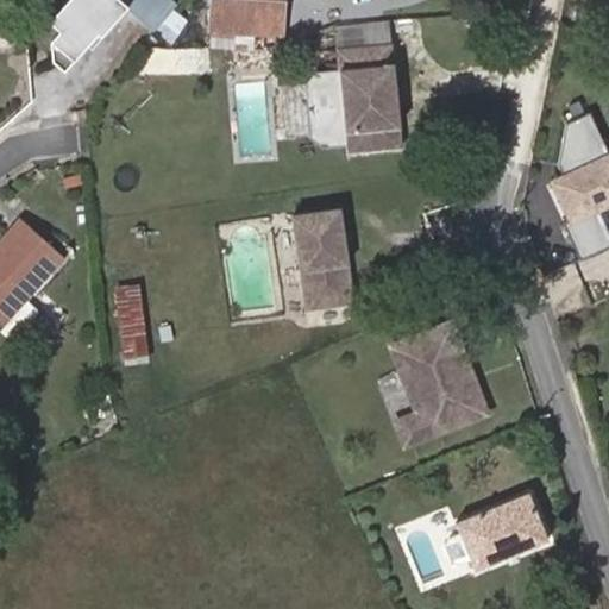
[(156,31),(179,5),(173,0),(136,0),(130,7),(120,0),(71,0),(52,23),(63,32),(54,43),(56,63),(68,73),(90,46),(100,35),(104,38),(130,8),(156,31)]
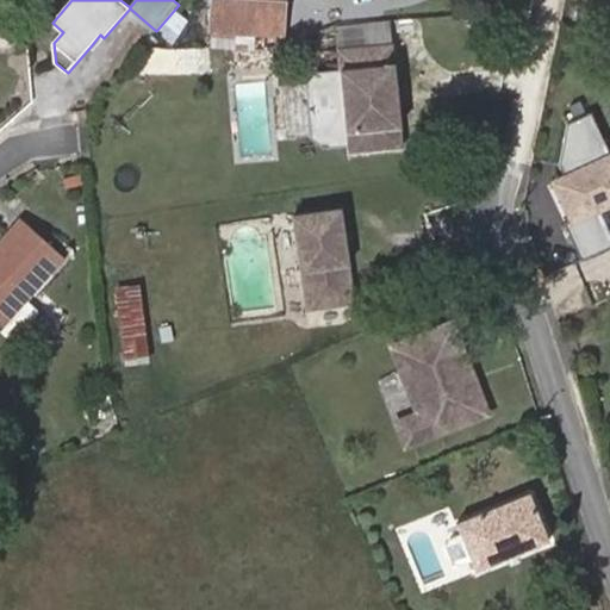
[(210,35),(279,37),(282,37),(285,1),(272,0),(209,0),(207,35),(210,35)]
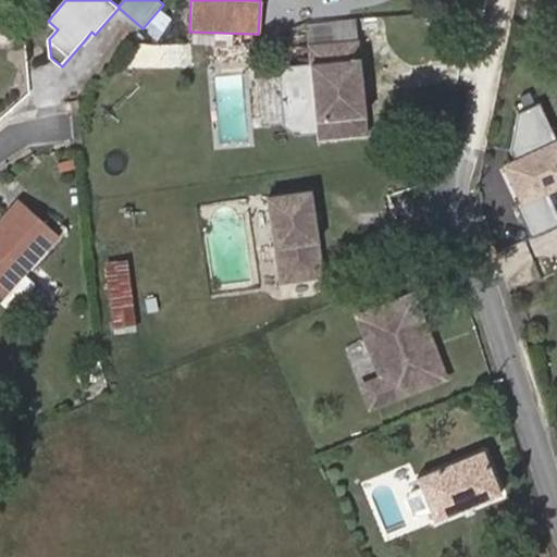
[(86,46),(95,35),(91,32),(83,42),(86,46)]
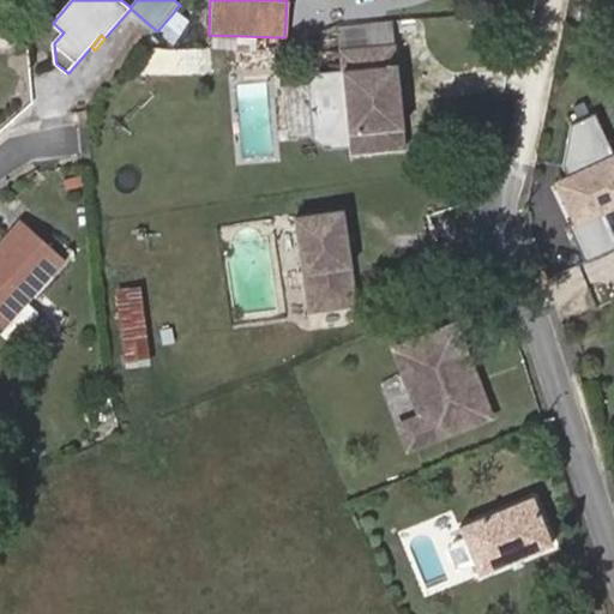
[(210,48),(280,47),(281,37),(211,35),(210,48)]
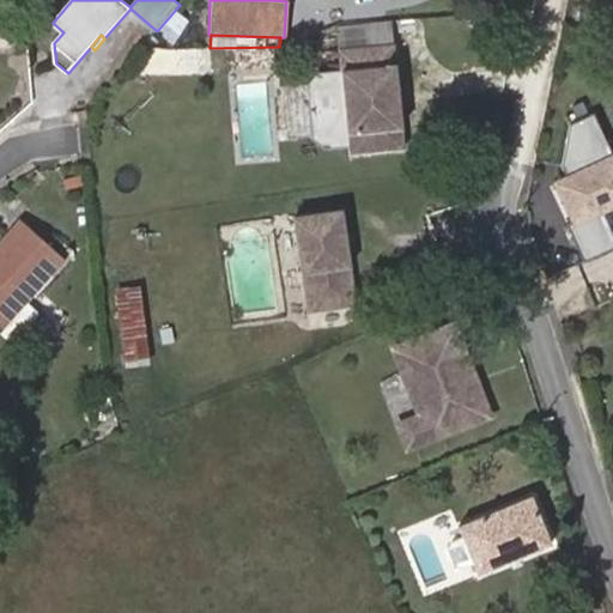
[(402,150),(392,46),(368,48),(369,70),(341,72),(316,74),(308,85),(313,140),(325,150),(349,147),(347,134),(364,132),(366,153),(402,150)]
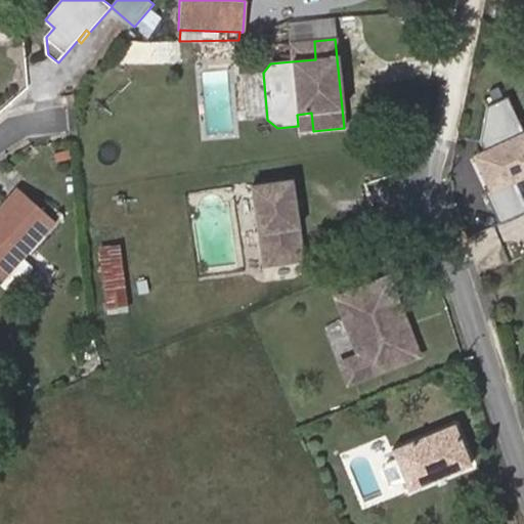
[(238,44),(155,41),(154,60),(238,63),(238,44)]
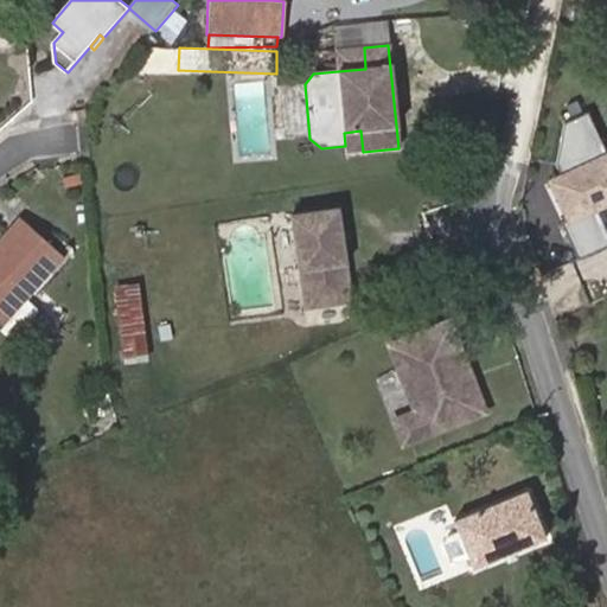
[(365,69),(364,48),(336,51),(338,71),(365,69)]
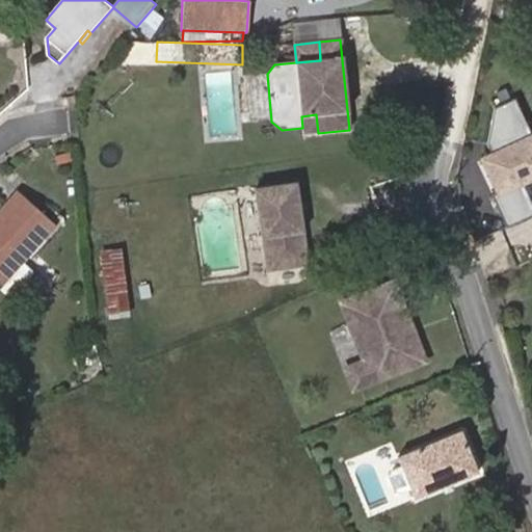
[(480,233),(531,211),(531,207),(520,177),(531,171),(531,129),(517,92),(483,106),(498,142),(475,152),(486,183),(464,191),(480,233)]
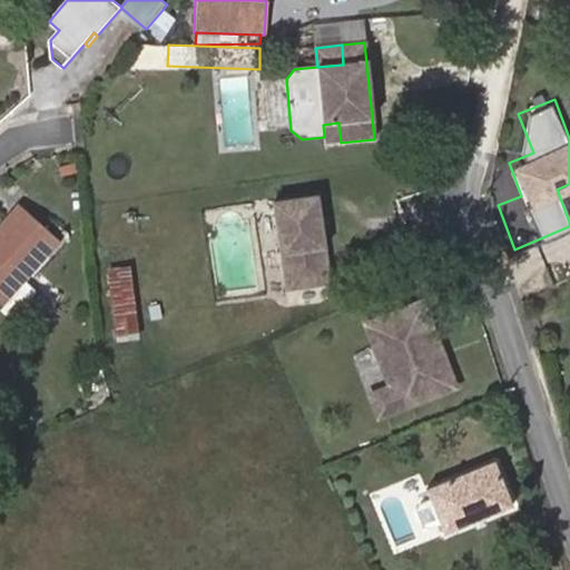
[(341,143),(338,123),(323,125),(324,137),(325,144),(341,143)]
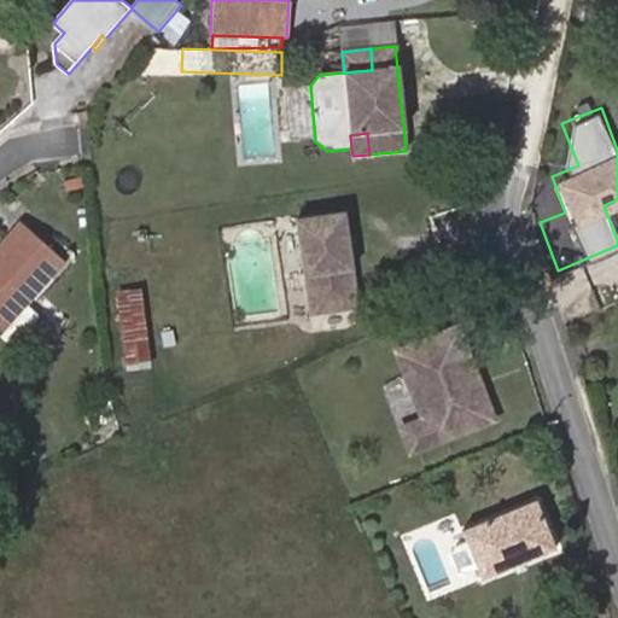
[(321,310),(369,302),(351,208),(303,217),(321,310)]
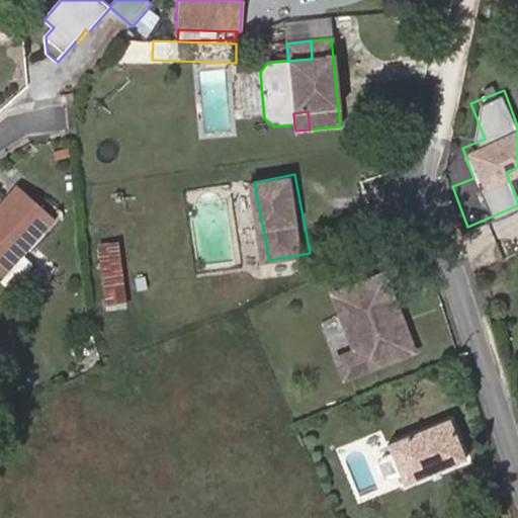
[(21,256),(55,220),(18,186),(0,206),(0,275),(11,285),(30,263),(21,256)]
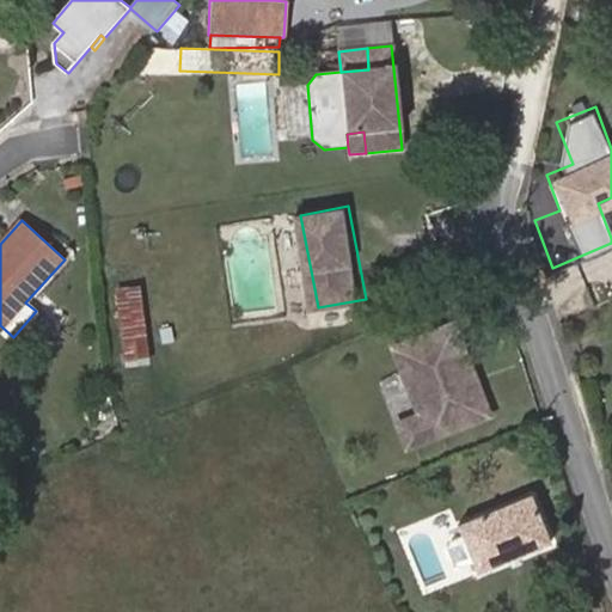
[(148,361),(139,286),(115,289),(124,363),(148,361)]
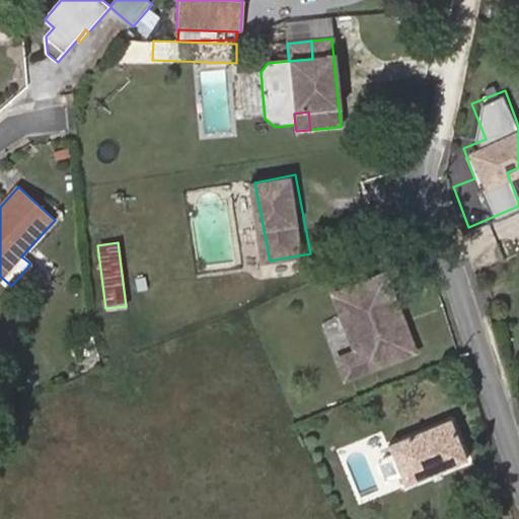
[(384,277),(376,281),(405,356),(415,353),(384,277)]
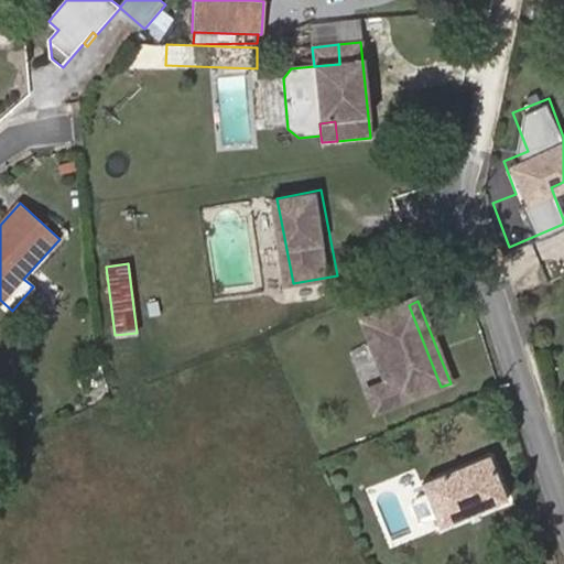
[(441,387),(409,305),(390,312),(362,323),(387,383),(366,391),(375,413),(418,397),(441,387)]
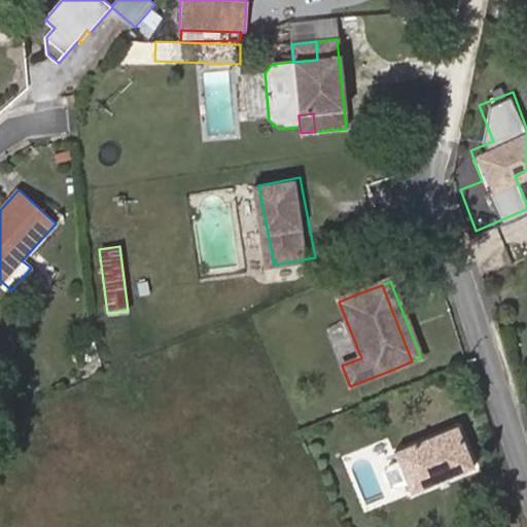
[(475,469),(457,426),(393,454),(397,463),(388,468),(386,475),(392,487),(398,490),(408,486),(412,496),(475,469)]
